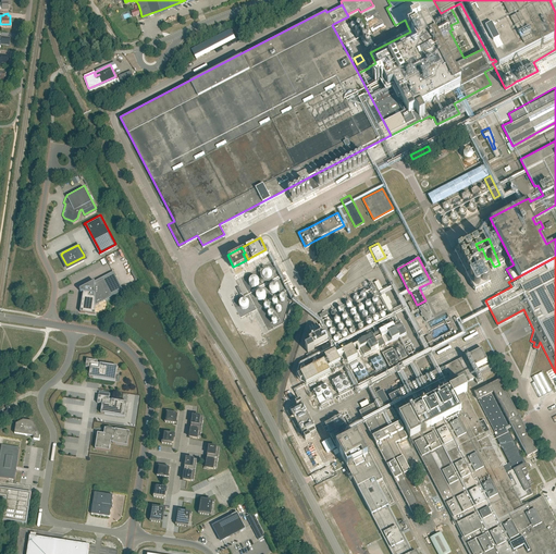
[(270,267),(260,267),(260,277),(270,277),(270,267)]
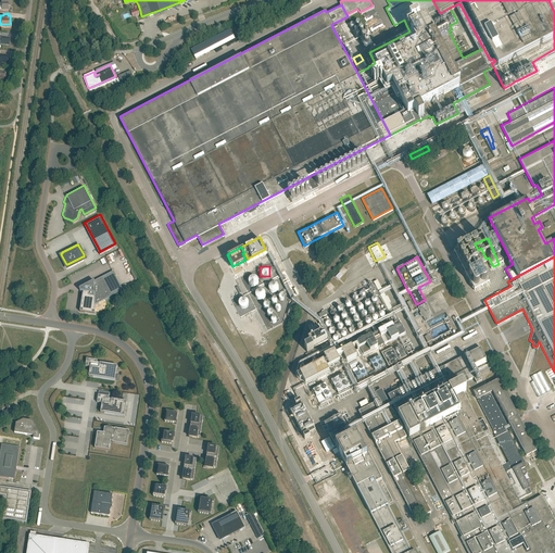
[(82,291),(79,309),(95,312),(93,302),(122,288),(112,268),(80,286),(79,286),(78,287),(78,288),(79,288),(79,289),(80,289),(83,289),(82,291)]
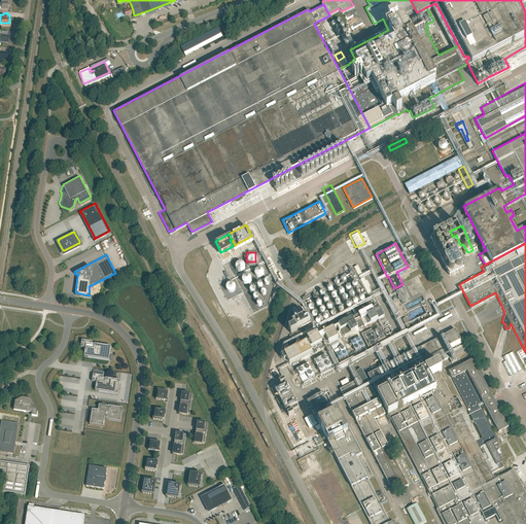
[(234,260),(236,269),(243,267),(241,258),(234,260)]
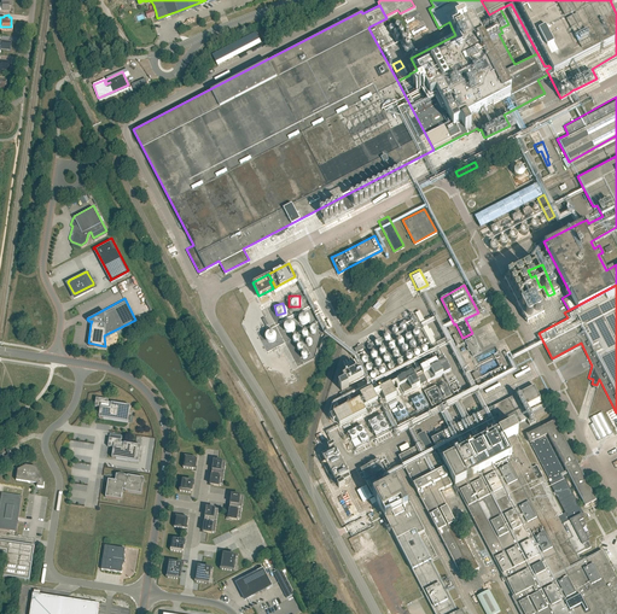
[(429,327),(419,309),(414,310),(432,345),(437,343),(431,333),(434,332),(430,326),(429,327)]
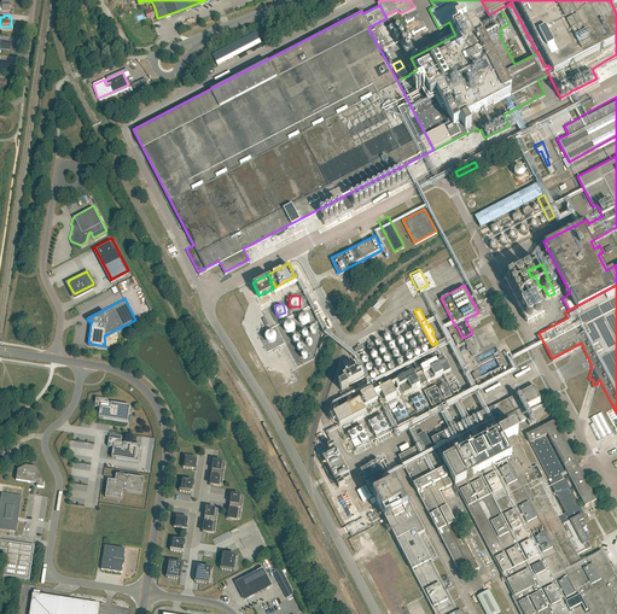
[(287,331),(292,326),(286,317),(280,323),(287,331)]
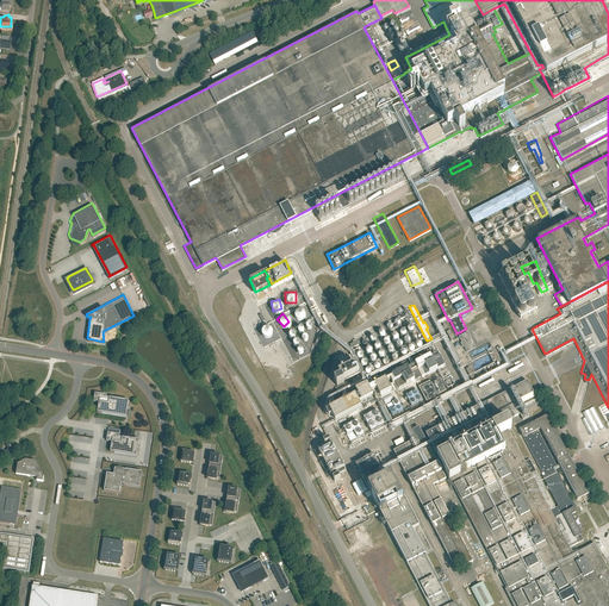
[(474,344),(467,329),(458,333),(461,339),(459,341),(461,344),(463,344),(466,349),(474,344)]
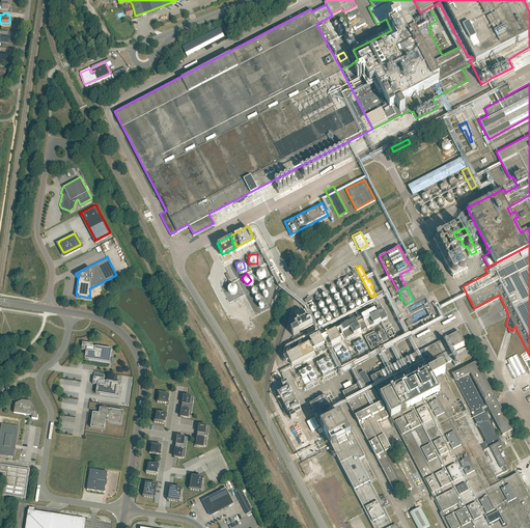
[(346,337),(386,316),(381,305),(340,326),(346,337)]
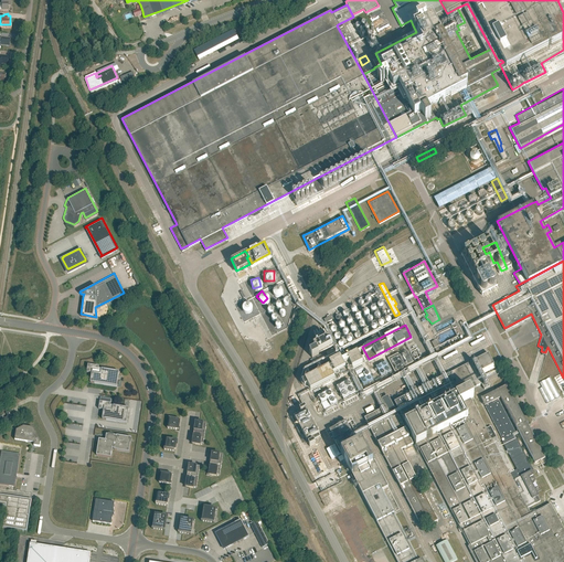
[(436,350),(439,349),(434,338),(431,339),(436,350)]
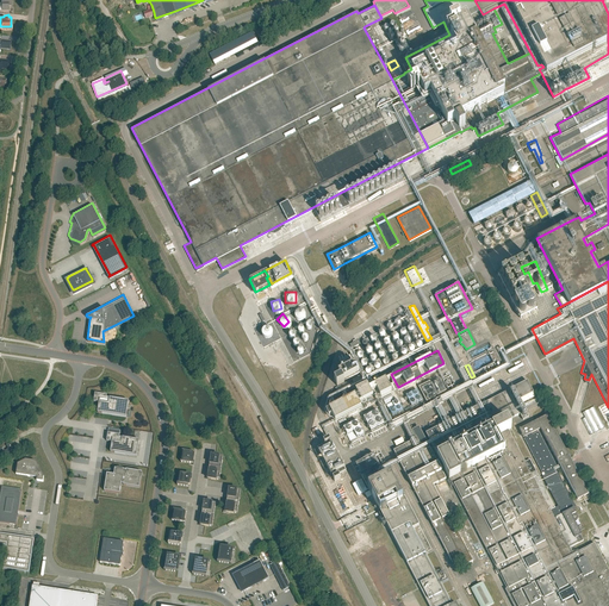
[(380,393),(391,387),(384,374),(378,376),(379,380),(374,382),(380,393)]
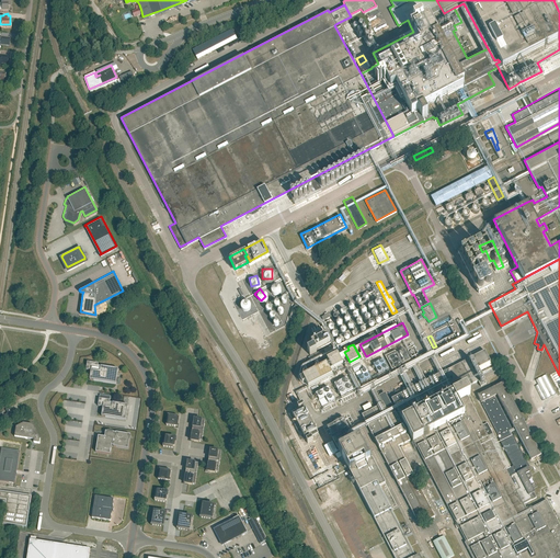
[(559,557),(559,524),(548,501),(546,498),(538,501),(526,508),(523,501),(535,494),(526,477),(530,474),(528,469),(529,469),(527,465),(528,464),(511,430),(515,428),(530,457),(540,452),(522,417),(513,398),(512,397),(510,391),(503,379),(495,384),(494,384),(492,385),(477,393),(480,400),(481,400),(481,401),(498,433),(499,432),(501,435),(499,436),(513,464),(510,465),(487,421),(482,423),(467,393),(469,391),(466,384),(472,380),(482,376),(477,365),(489,359),(483,348),(471,354),(461,360),(425,378),(399,393),(391,397),(413,439),(466,539),(464,541),(472,557),(559,557)]
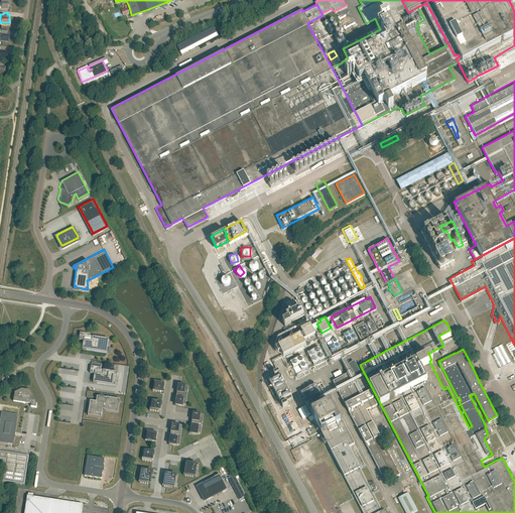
[(295,324),(293,321),(282,327),(284,329),(295,324)]
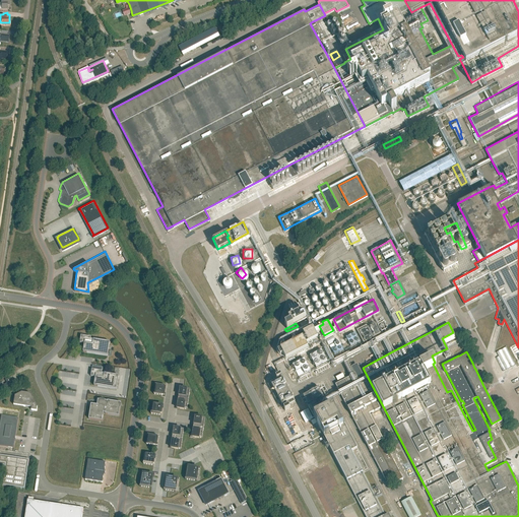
[(320,340),(314,329),(313,326),(308,329),(309,331),(305,334),(308,340),(310,339),(312,344),(320,340)]
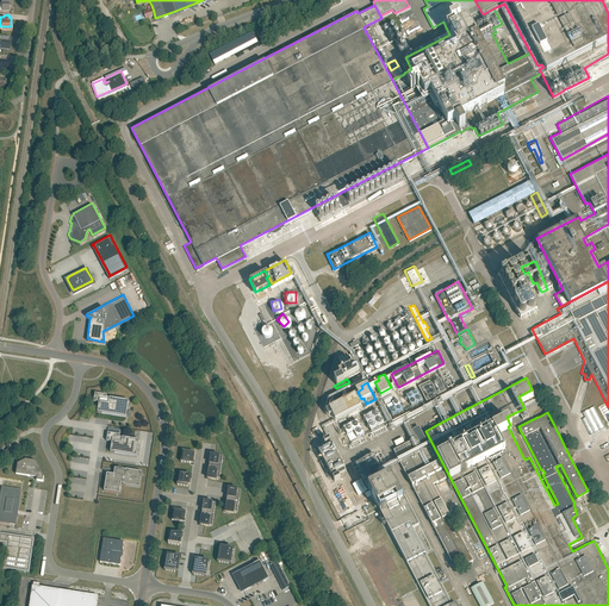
[(411,405),(422,399),(416,387),(405,392),(411,405)]
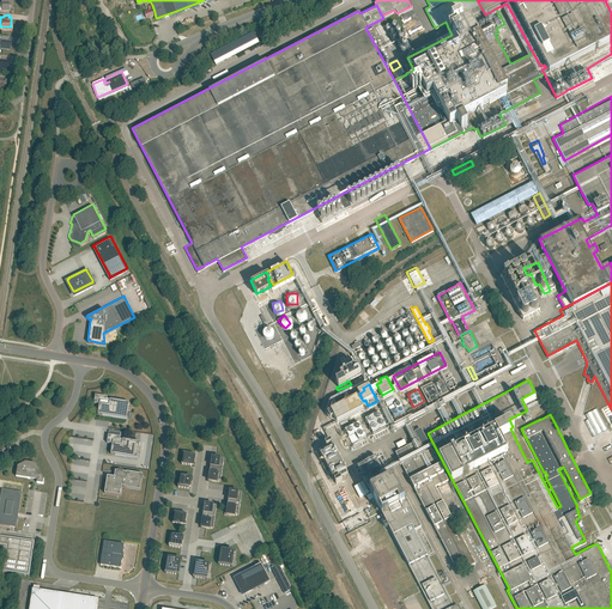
[(126,415),(127,407),(128,400),(105,396),(107,394),(95,393),(94,401),(98,401),(97,412),(126,415)]
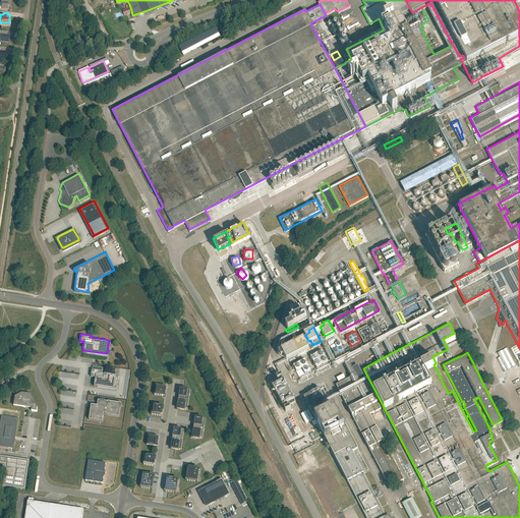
[(308,346),(302,336),(295,339),(293,336),(288,339),(289,342),(281,347),(278,349),(280,353),(283,352),(286,357),(308,346)]
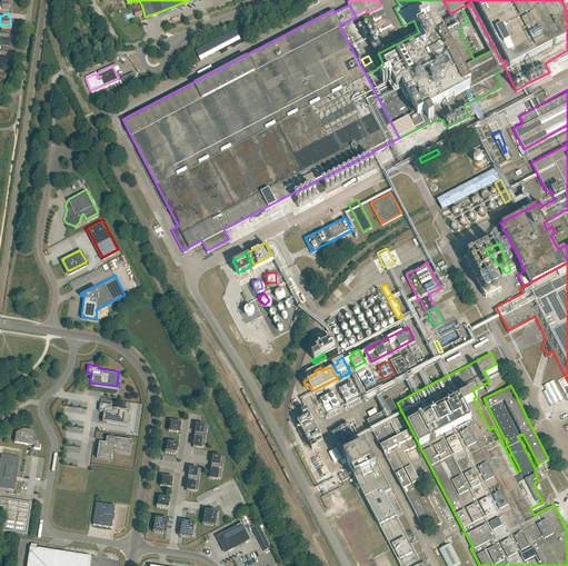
[(366,387),(376,381),(370,370),(360,376),(366,387)]
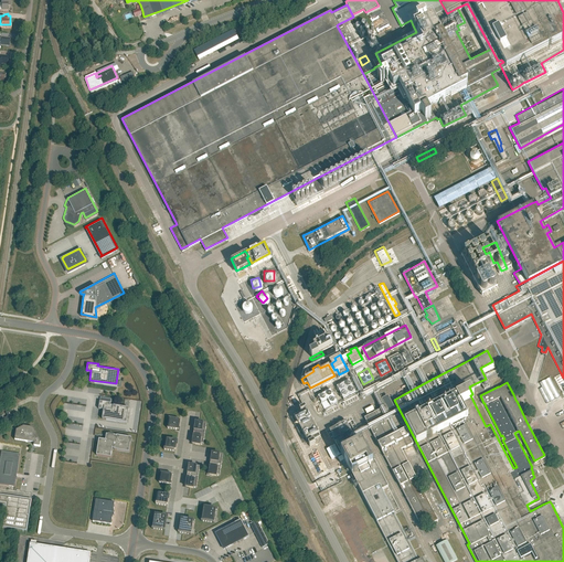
[(342,396),(355,390),(349,378),(336,384),(342,396)]
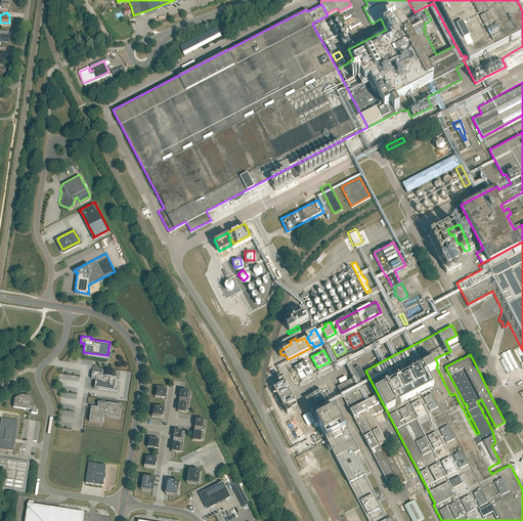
[(292,362),(297,375),(310,370),(304,356),(292,362)]
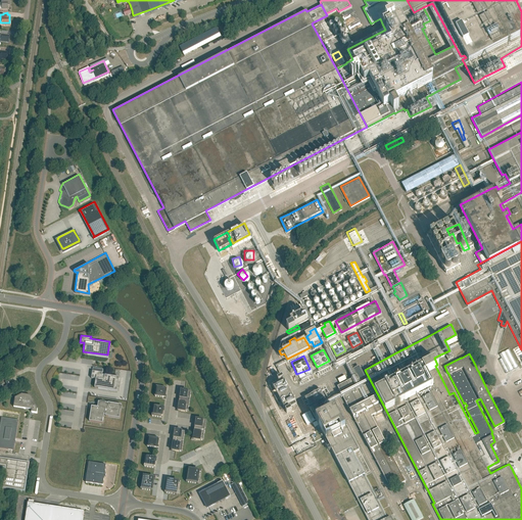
[(357,373),(351,376),(371,413),(381,408),(368,381),(359,364),(352,367),(357,373)]
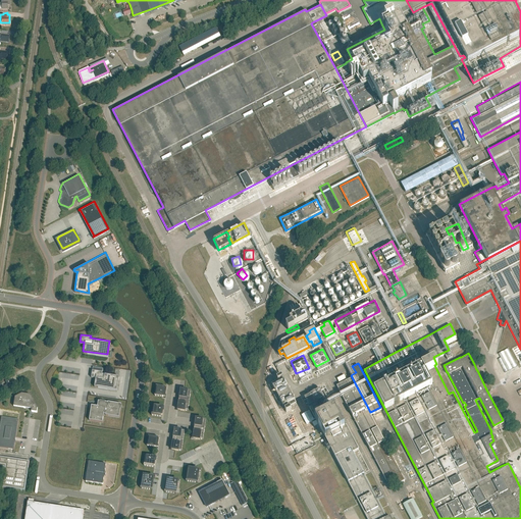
[(116,387),(118,374),(101,371),(102,366),(92,364),(90,375),(95,376),(94,384),(116,387)]
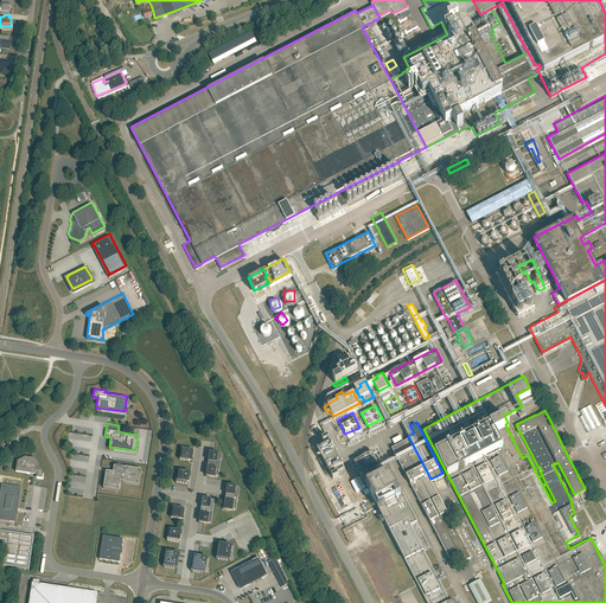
[(470,556),(431,479),(408,436),(391,444),(406,473),(403,474),(408,481),(410,481),(452,560),(460,556),(463,559),(470,556)]
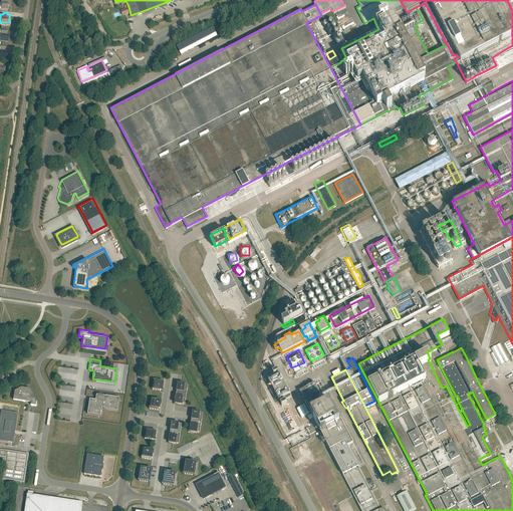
[(2,385),(13,378),(9,370),(4,372),(6,376),(0,379),(0,381),(2,385)]
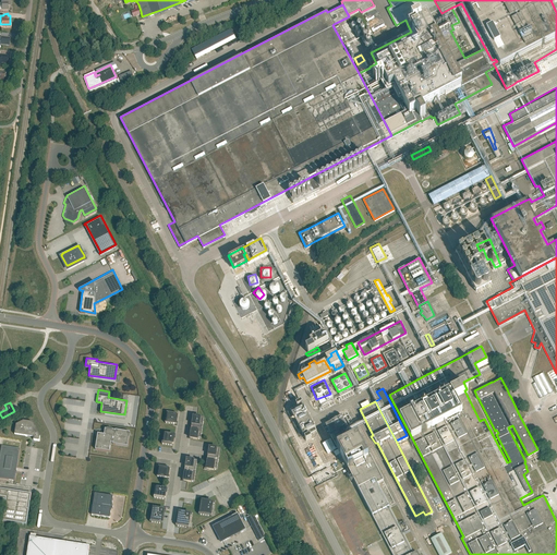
[(301,406),(299,402),(297,405),(290,408),(291,411),(302,432),(304,431),(305,434),(309,433),(316,429),(314,425),(303,405),(301,406)]
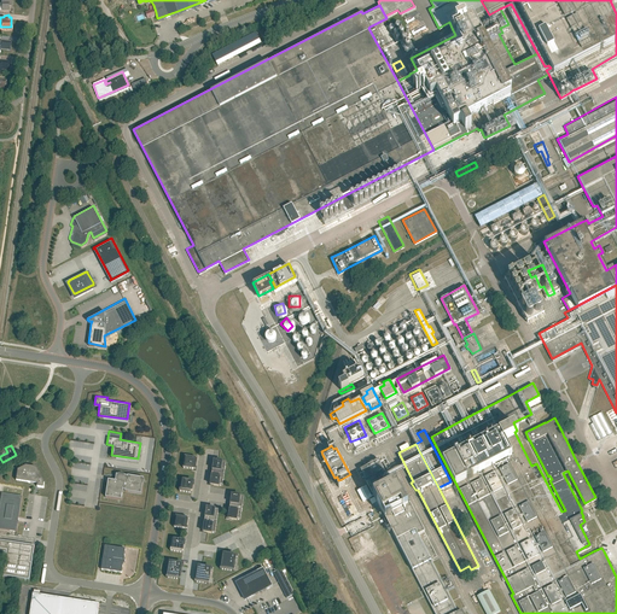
[(195,467),(196,457),(196,455),(184,454),(182,465),(191,467),(191,466),(195,467)]
